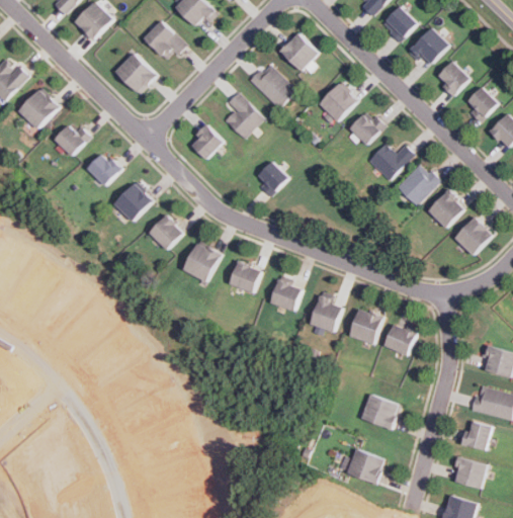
[(55,0),(56,1),(53,4),(63,14),(77,0),(55,0)]
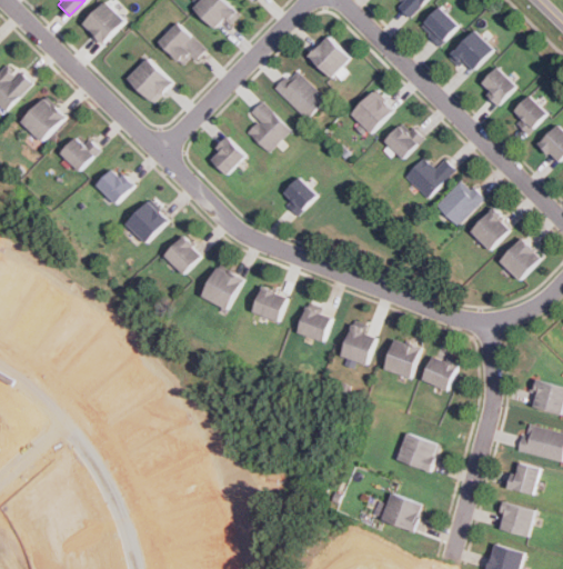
[(227,25),(237,15),(222,0),(198,0),(191,8),(211,29),(221,19),(227,25)]
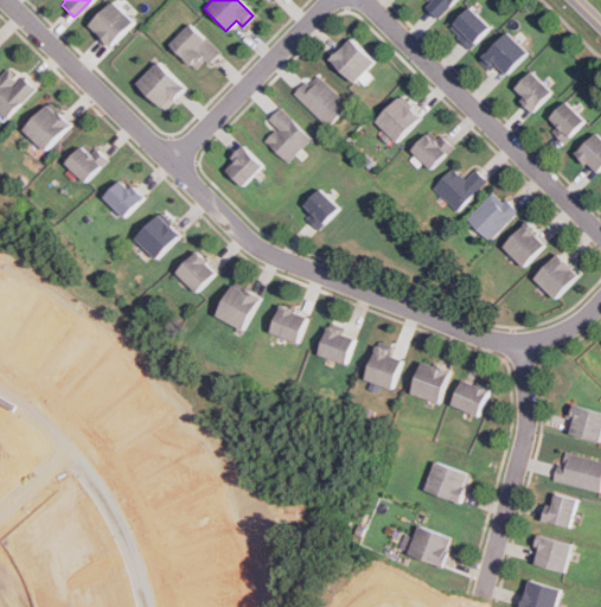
[(420,0),(436,17),(453,0),(420,0)]
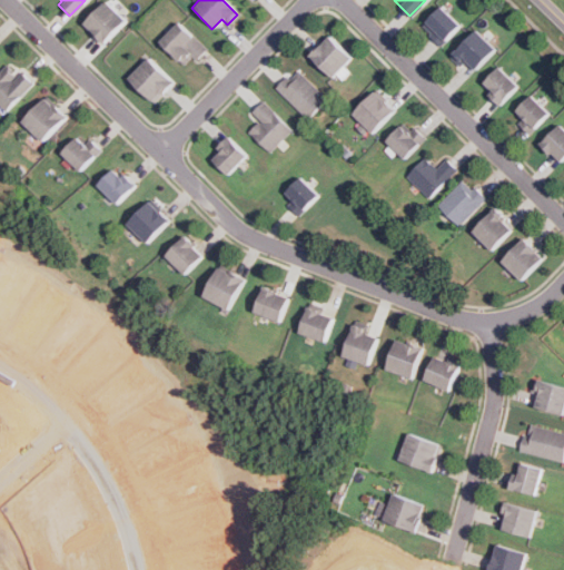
[(80,25),(99,45),(122,21),(104,1),(80,25)]
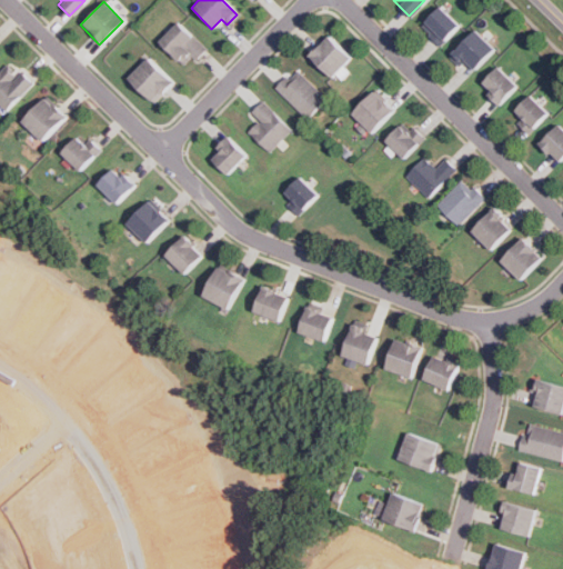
[(418,26),(436,45),(456,26),(438,7),(418,26)]
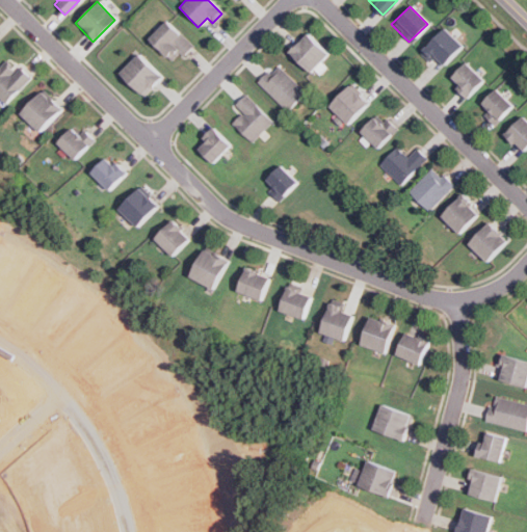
[(175,53),(179,57),(189,47),(164,21),(146,40),(167,61),(175,53)]
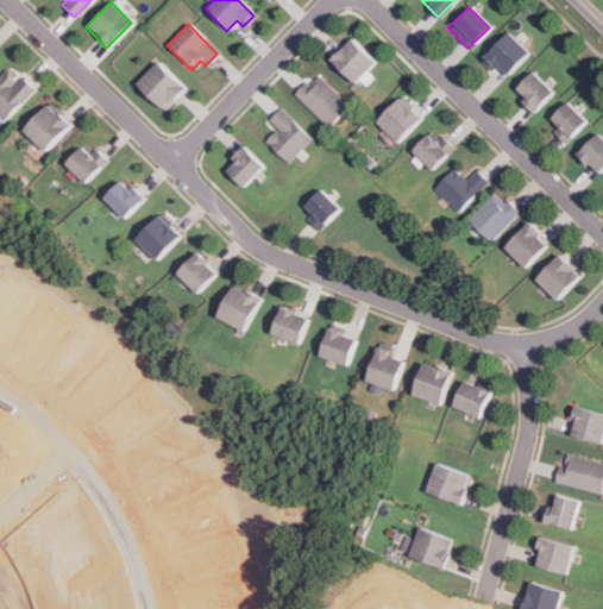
[(496,66),(506,75),(527,54),(506,32),(478,60),(490,71),(496,66)]
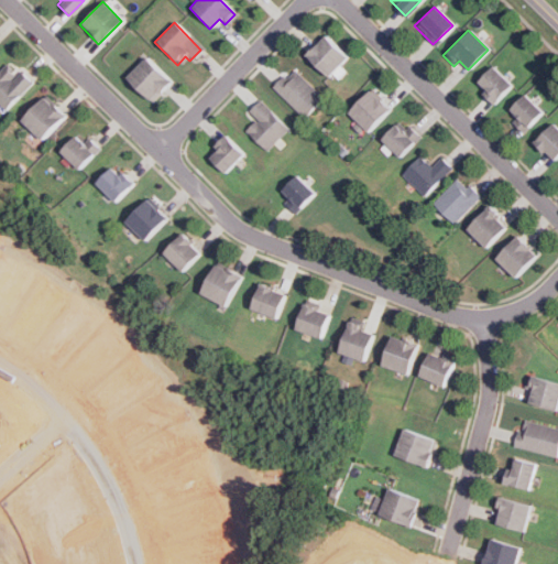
[(325,76),(345,57),(323,35),(303,55),(325,76)]
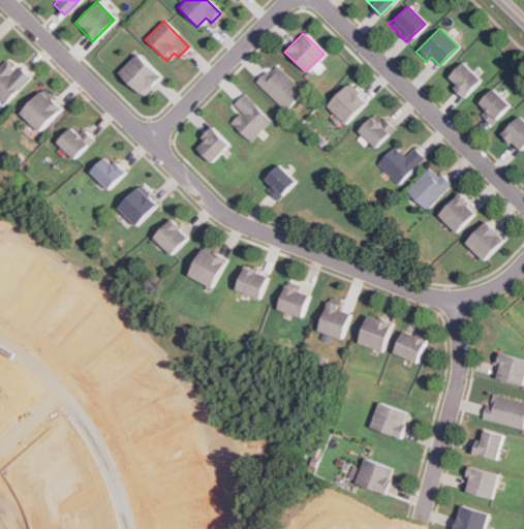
[(117,73),(140,96),(158,78),(135,55),(117,73)]
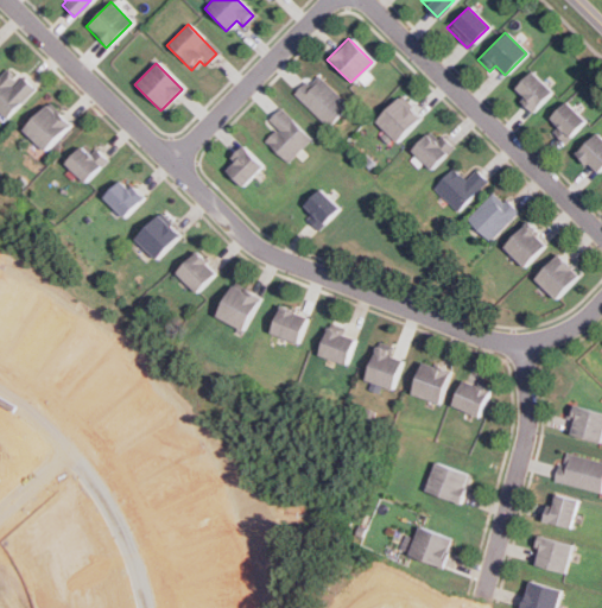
[(19,76),(16,80),(5,69),(0,74),(0,116),(2,119),(32,89),(19,76)]
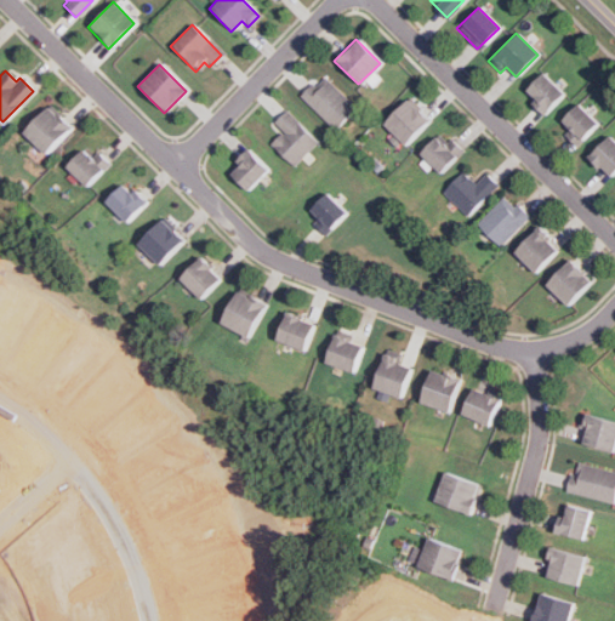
[(541,115),(562,95),(541,73),(520,93),(541,115)]
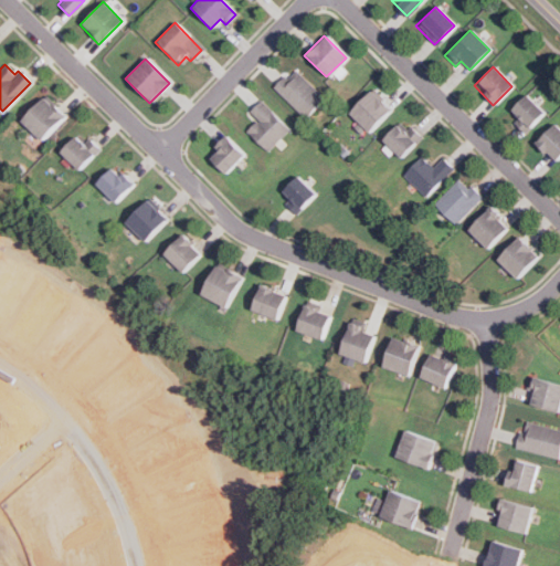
[(270,87),(300,118),(321,98),(291,67),(270,87)]
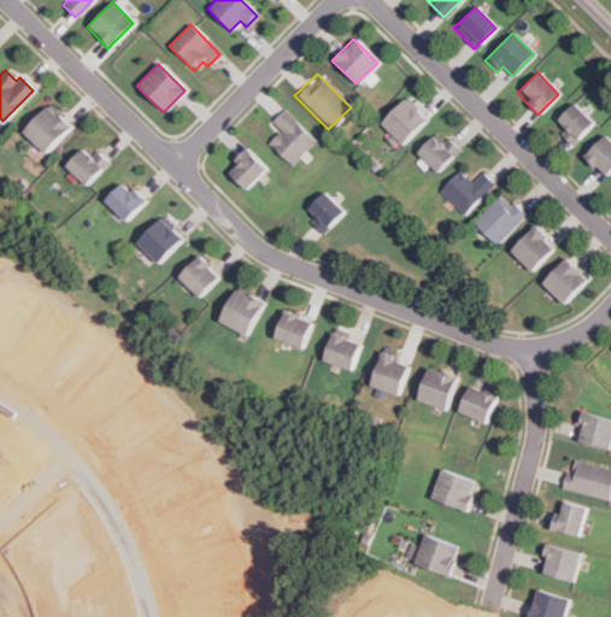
[(423,121),(403,99),(379,123),(399,145),(423,121)]
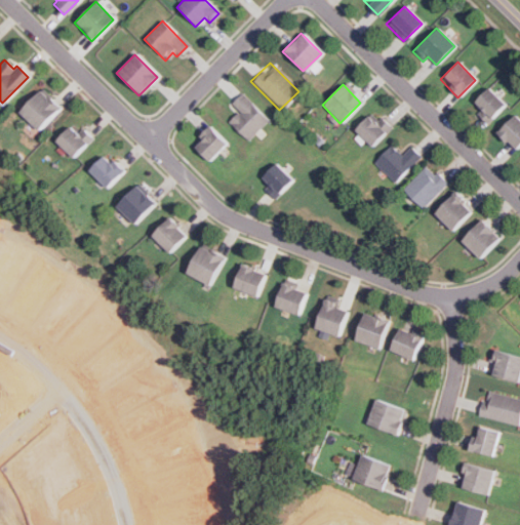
[(486,122),(504,105),(486,88),(470,105),(486,122)]
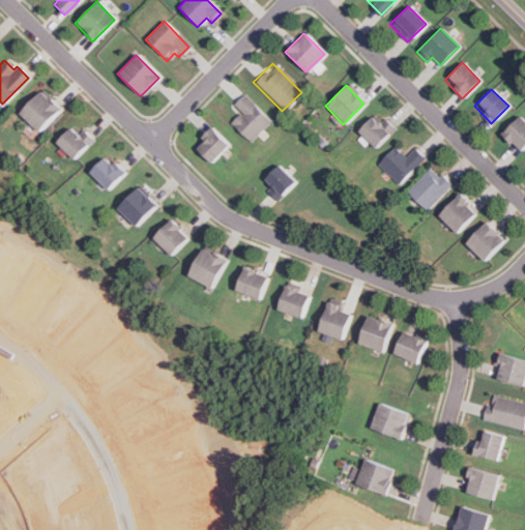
[(58,110),(39,91),(18,113),(36,131),(58,110)]
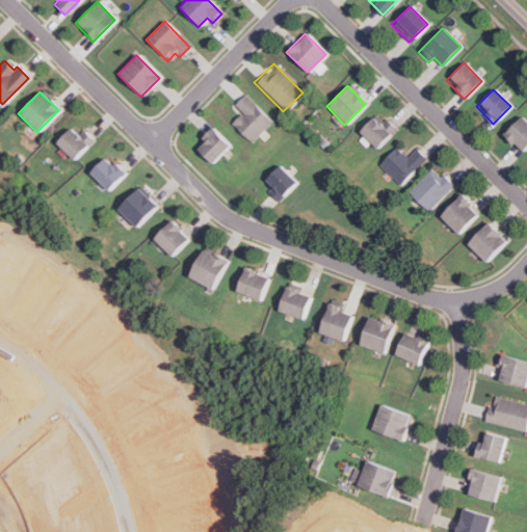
[(239,113),(229,124),(247,142),(268,122),(241,95),(231,105),(239,113)]
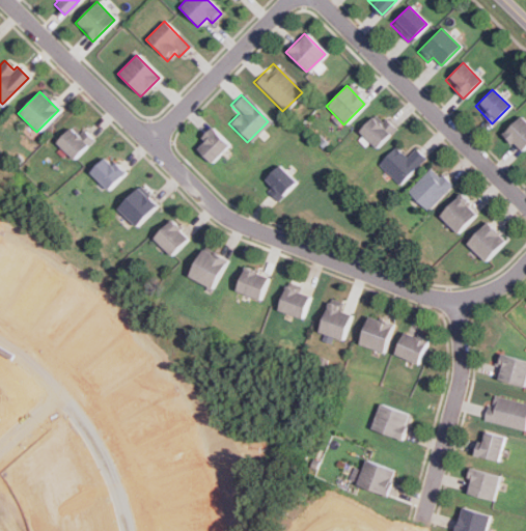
[(502,133),(520,150),(525,144),(525,121),(520,115),(502,133)]
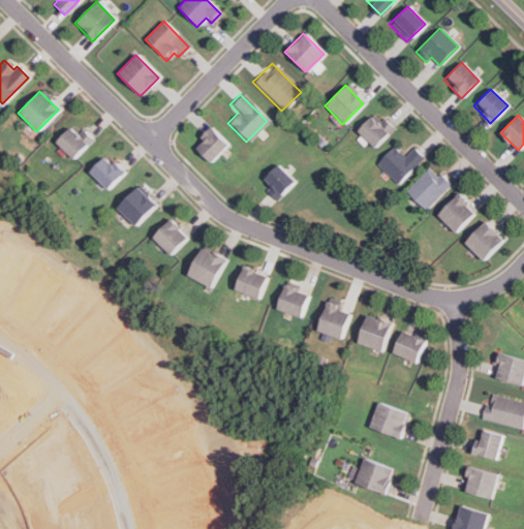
[(379,118),(374,123),(369,117),(356,131),(372,148),(391,129),(379,118)]
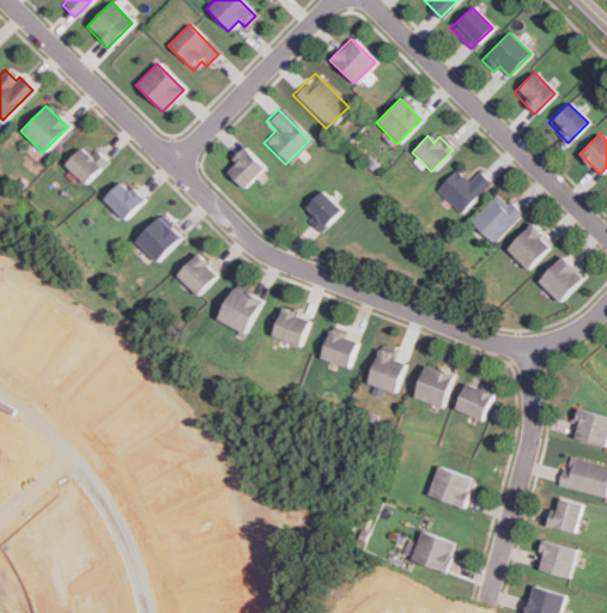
[(104,163),(87,145),(65,167),(82,184),(104,163)]
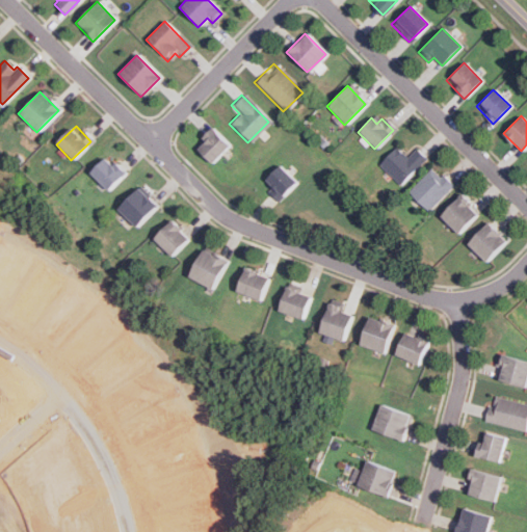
[(227,147),(210,129),(191,147),(209,164),(227,147)]
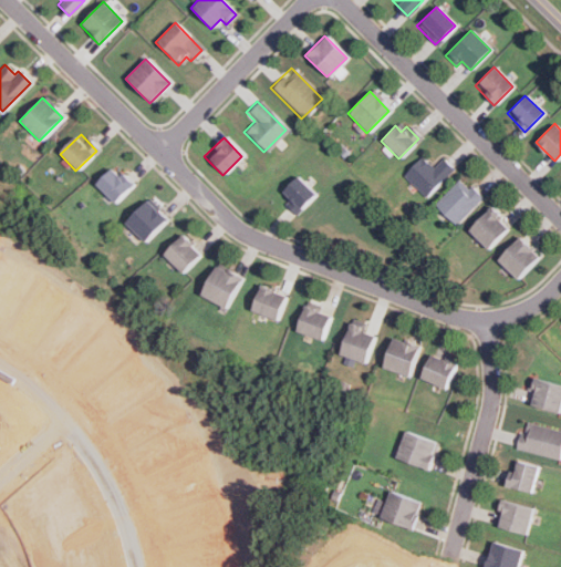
[(401,175),(423,197),(450,168),(439,157),(429,167),(418,156),(401,175)]
